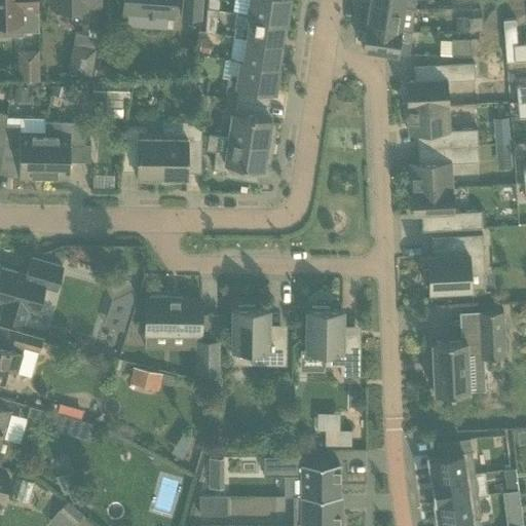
[(21,32),(38,31),(37,0),(0,0),(0,24),(22,24),(21,32)]
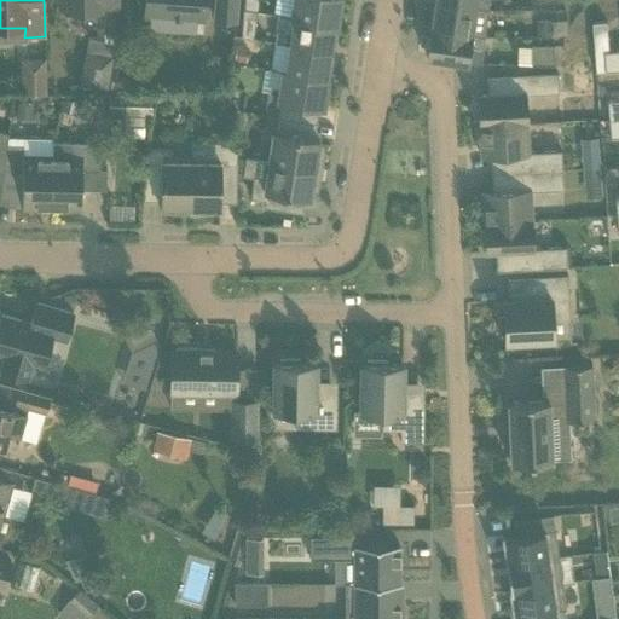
[(117,0),(58,0),(59,7),(65,7),(65,11),(100,10),(100,7),(119,7),(117,0)]
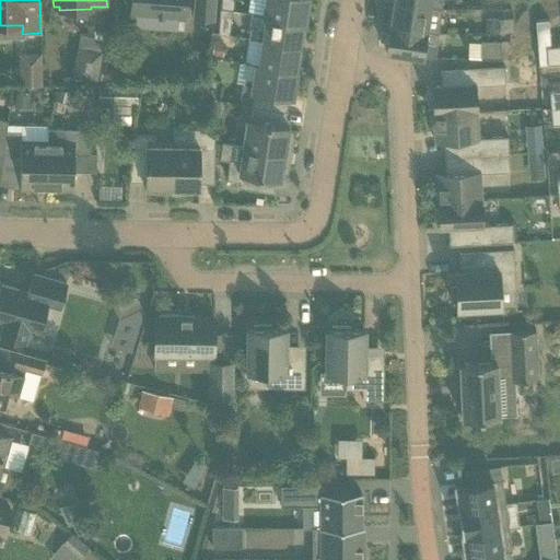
[(130,0),(130,12),(137,13),(136,27),(177,31),(178,16),(184,18),(185,0),(130,0)]
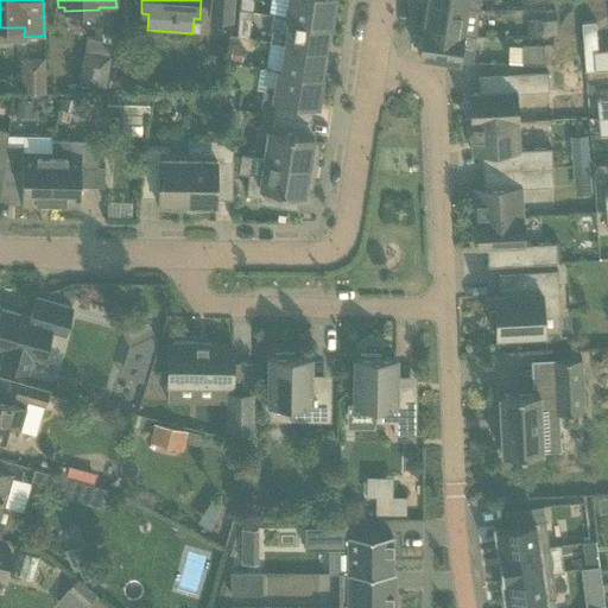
[(232,0),(211,0),(211,19),(230,21),(232,0)]
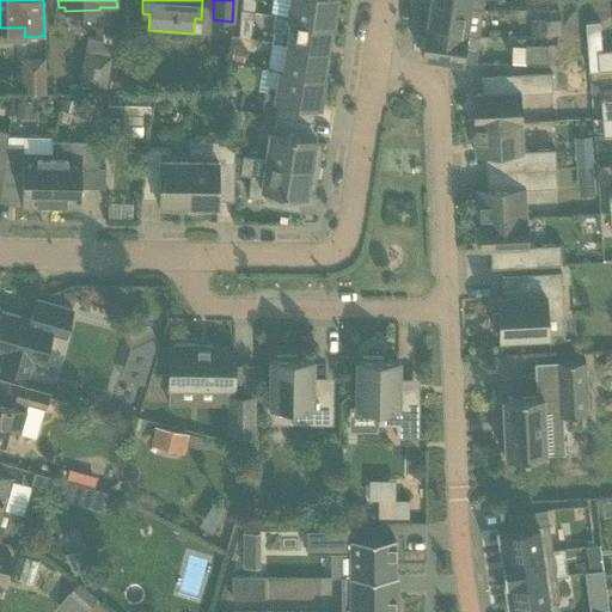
[(240,0),(240,8),(252,10),(252,1),(251,0),(240,0)]
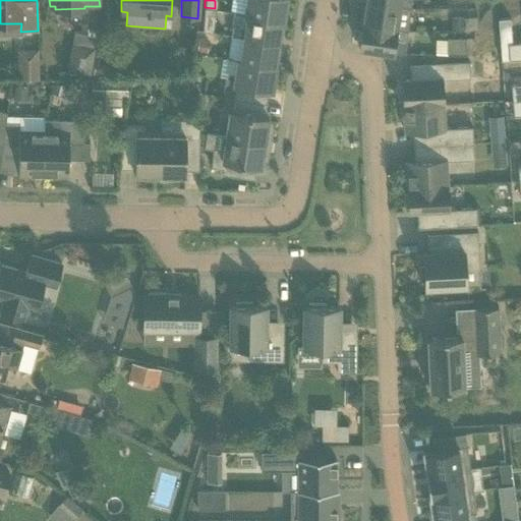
[(284,20),(286,0),(245,0),(244,14),(284,20)]
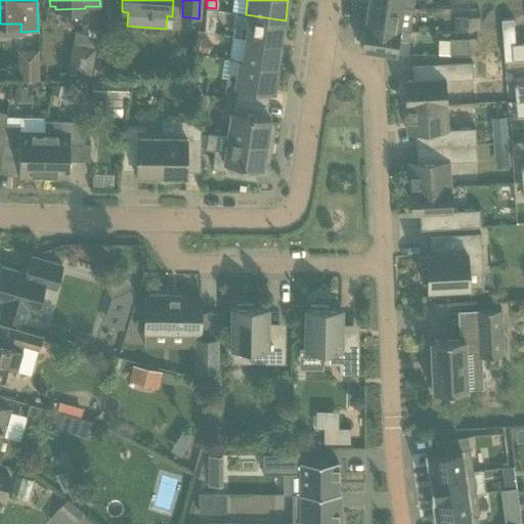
[(368,0),(368,1),(403,7),(413,8),(413,0),(368,0)]
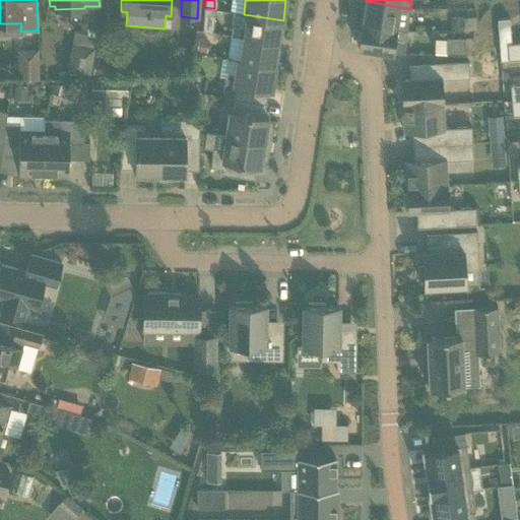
[(363,22),(407,29),(410,8),(400,7),(366,1),(363,22)]
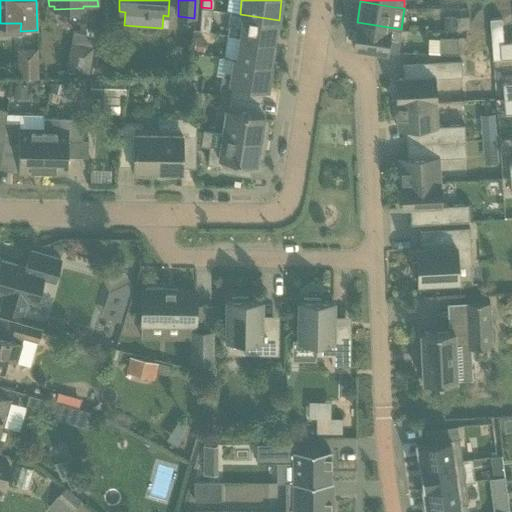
[(199,25),(210,27),(213,9),(201,8),(199,25)]
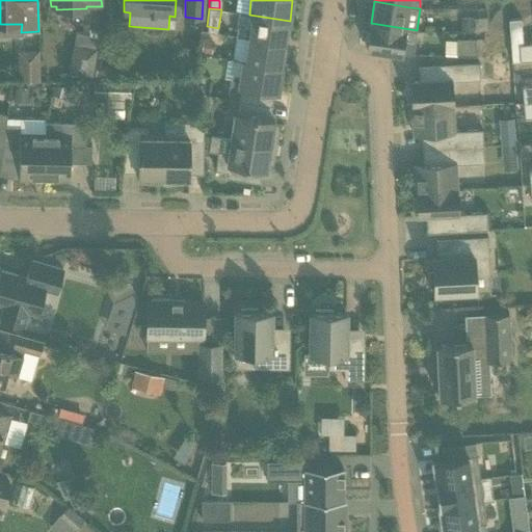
[(236,36),(286,45),(290,21),(249,15),(248,19),(250,19),(248,30),(238,28),(236,36)]
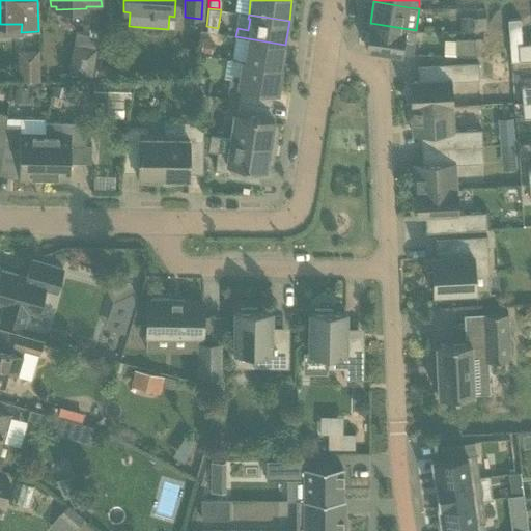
[(462,30),(473,30),(473,19),(462,19),(462,30)]
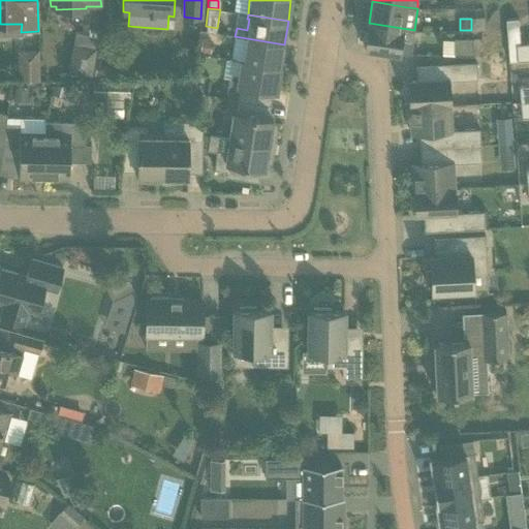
[(410,55),(414,32),(414,30),(369,23),(368,23),(364,48),(399,53),(410,55)]
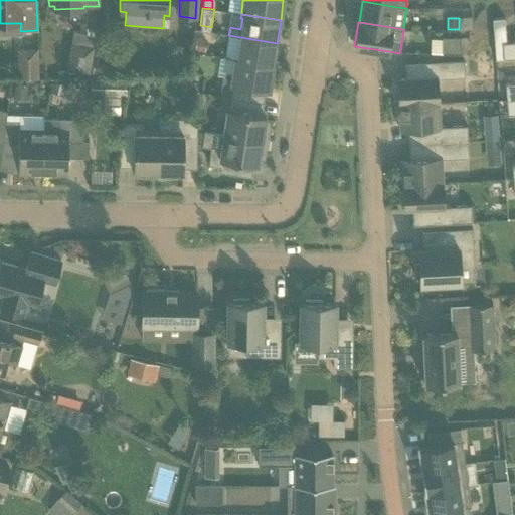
[(233,59),(233,60),(273,66),(277,43),(228,35),(224,58),(233,59)]
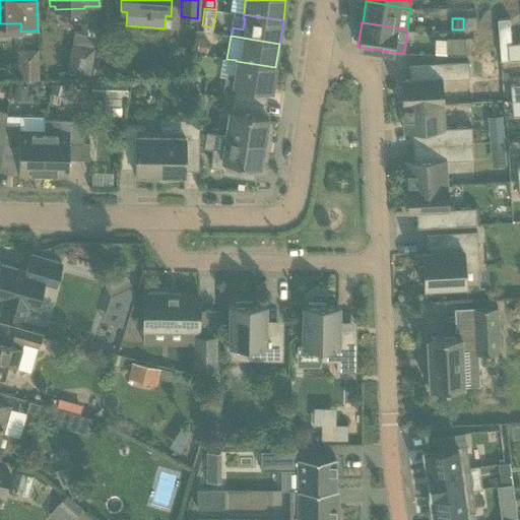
[(465,55),(464,38),(446,38),(446,54),(465,55)]
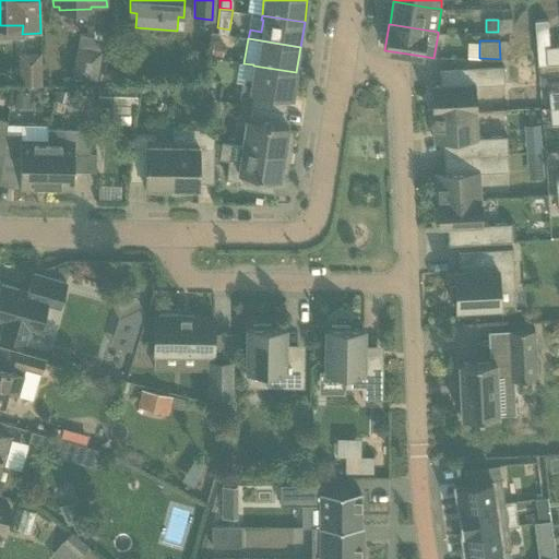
[(211,56),(221,58),(223,43),(213,42),(211,56)]
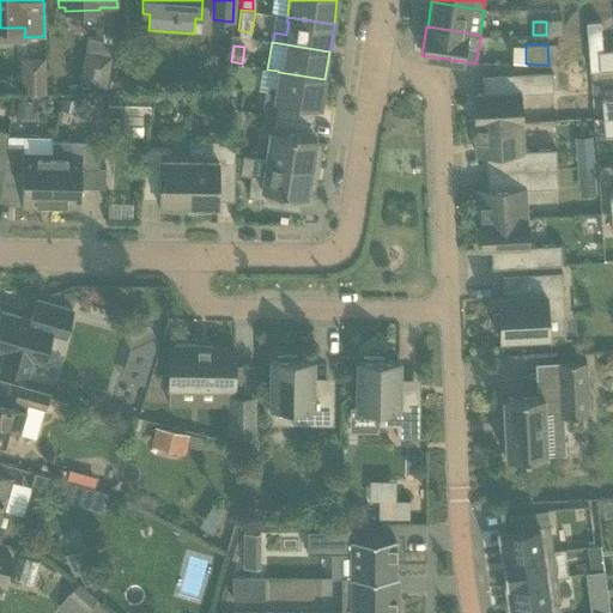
[(612,49),(596,52),(599,70),(612,68),(612,49)]
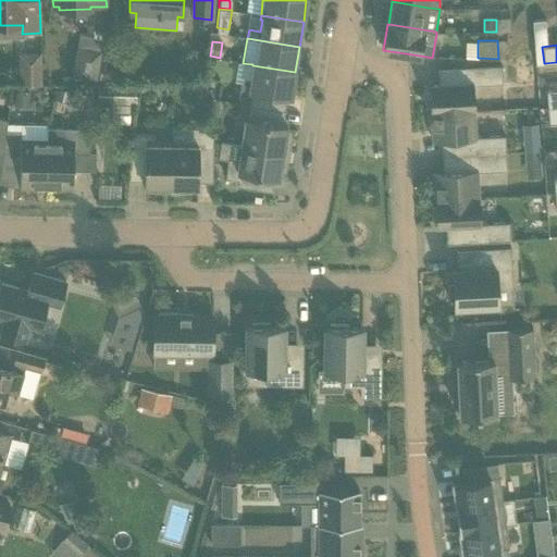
[(97,79),(101,50),(76,46),(71,76),(97,79)]
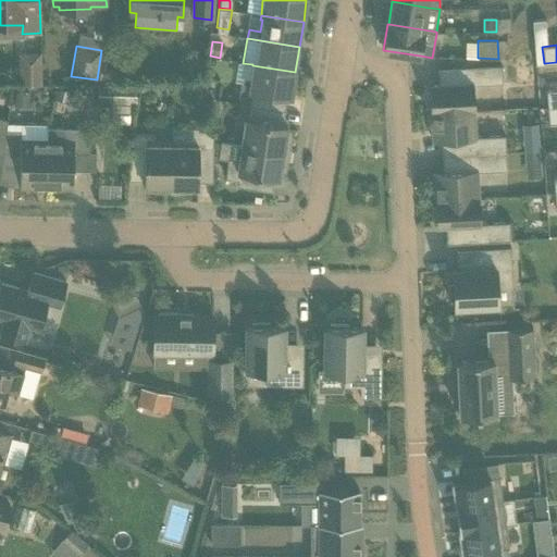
[(41,85),(41,52),(19,52),(20,85),(41,85)]
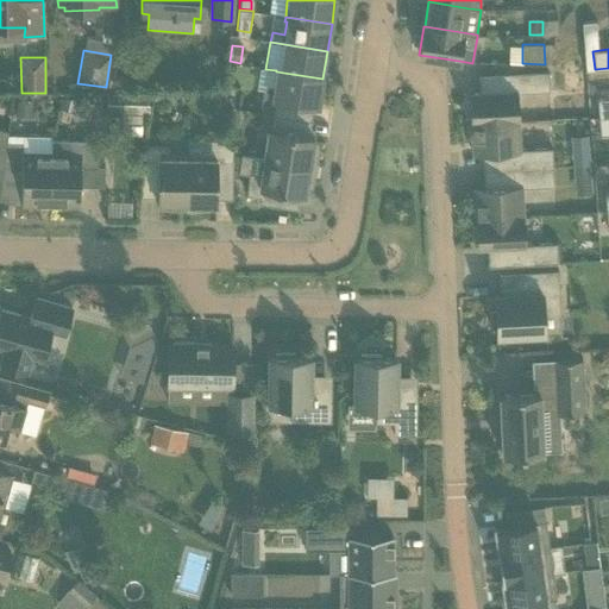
[(319,106),(322,79),(276,71),(274,87),(270,86),(263,90),(261,106),(265,113),(274,115),(302,119),(306,104),(319,106)]
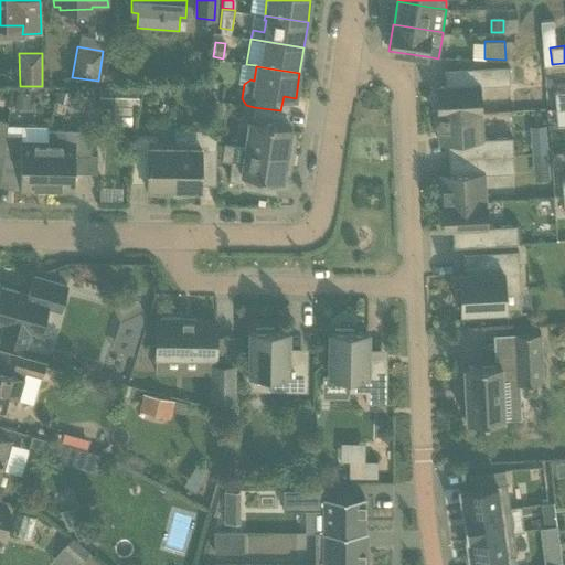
[(433,108),(437,107),(437,115),(480,113),(479,86),(509,85),(509,66),(444,70),(445,86),(436,87),(436,94),(433,94),(433,108)]
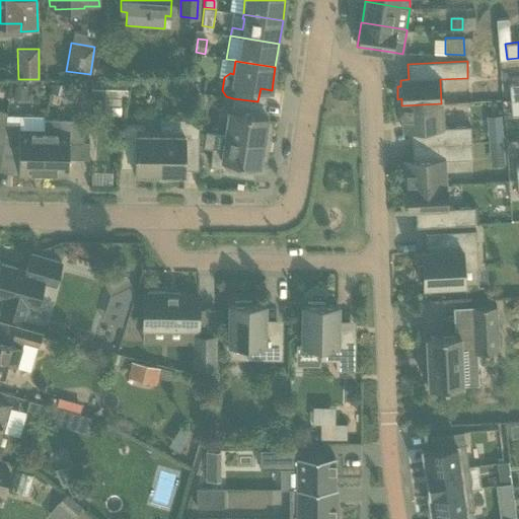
[(127,89),(127,80),(104,80),(103,97),(127,97),(127,89)]
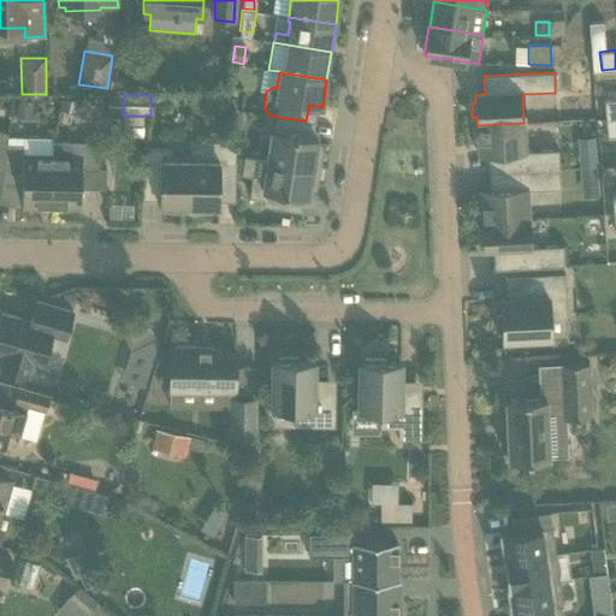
[(61,110),(73,112),(77,101),(65,98),(61,110)]
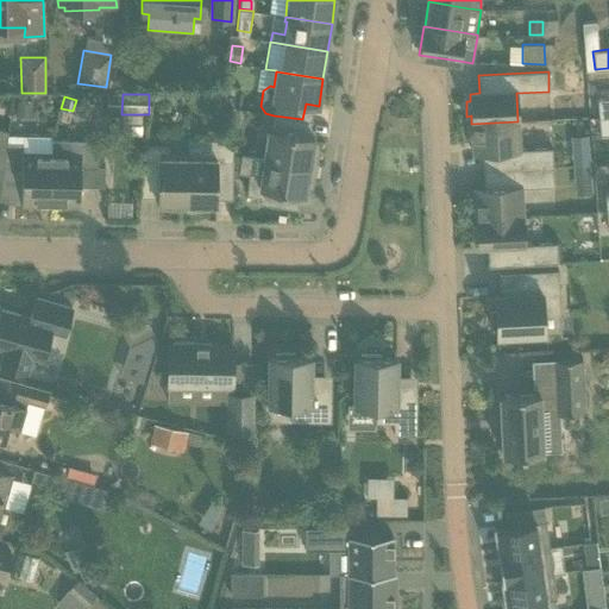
[(608,98),(596,99),(598,117),(608,115),(608,98)]
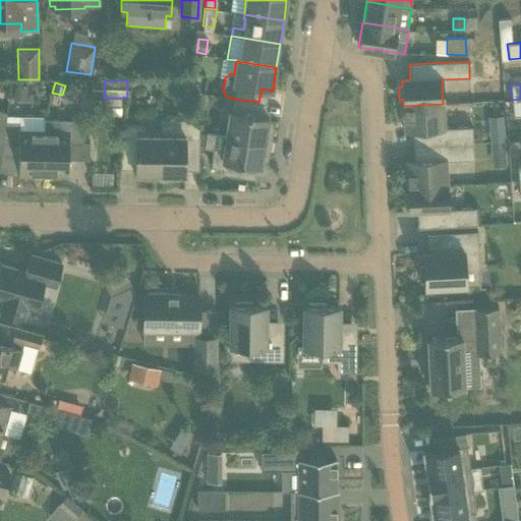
[(26,101),(27,89),(14,88),(13,100),(26,101)]
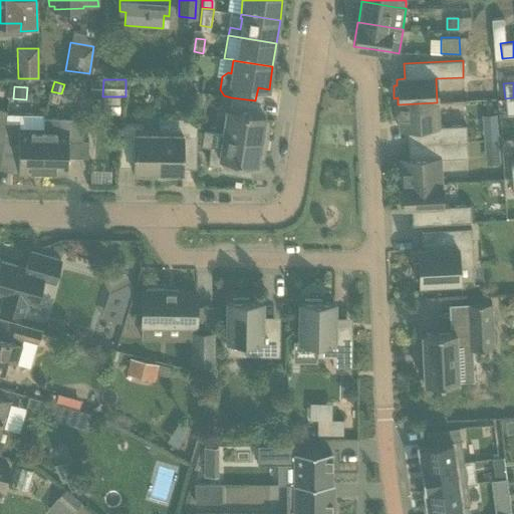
[(119,97),(103,96),(102,113),(118,113),(119,97)]
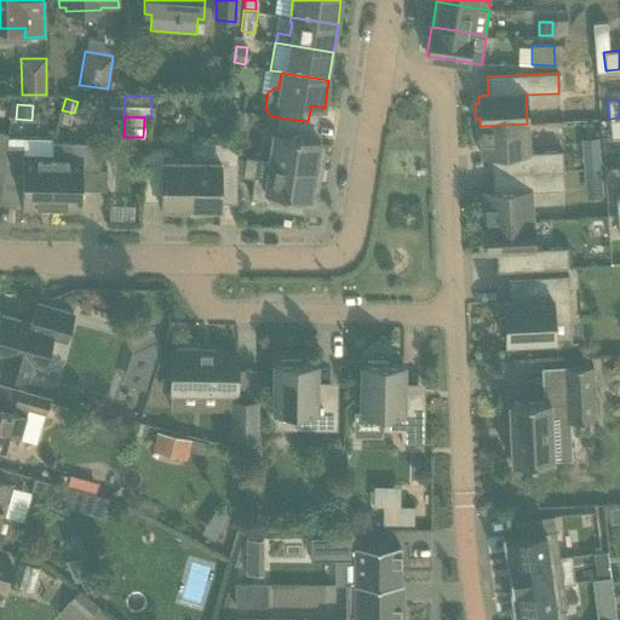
[(305,138),(308,121),(279,118),(275,135),(273,135),(268,161),(322,170),(322,148),(319,148),(320,141),(305,138)]
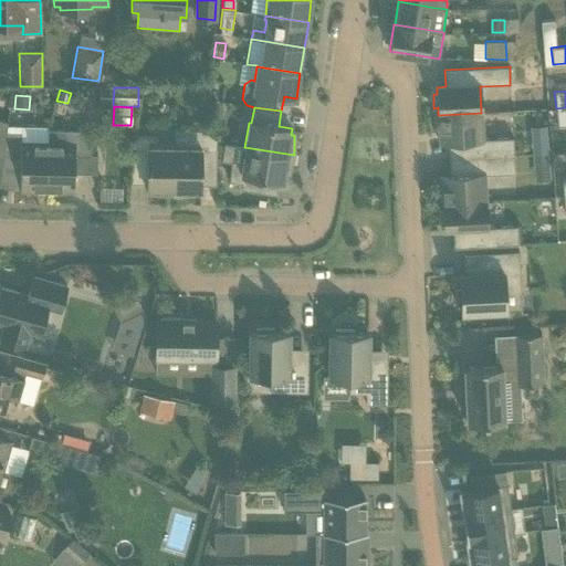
[(565,124),(565,107),(556,108),(557,125),(565,124)]
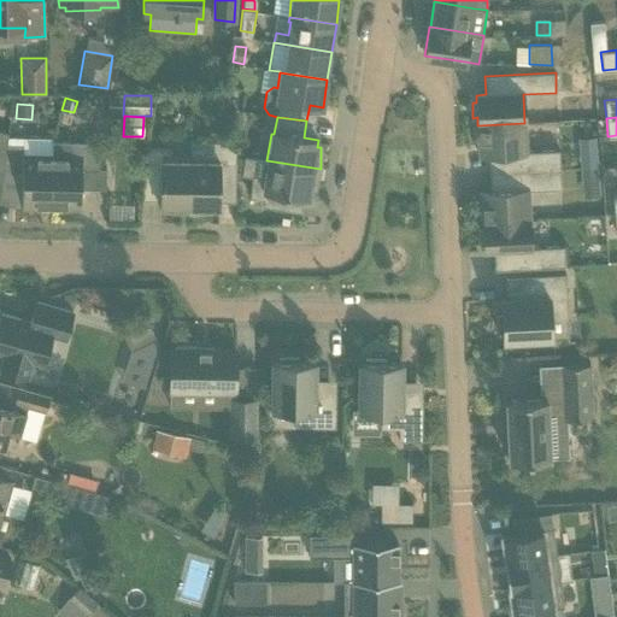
[(524,123),(477,125),(479,156),(489,156),(489,172),(559,169),(559,152),(526,154),(524,123)]
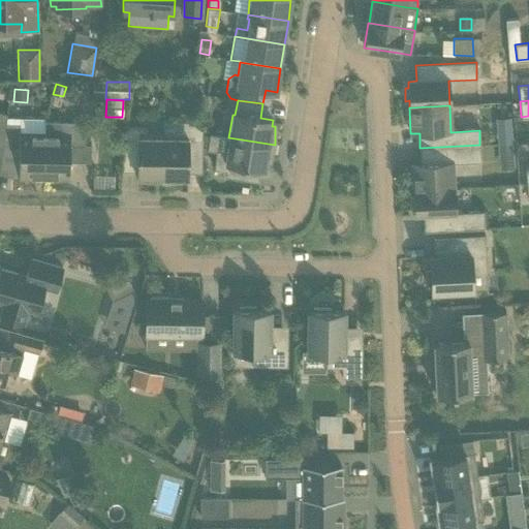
[(43,179),(69,180),(70,146),(85,146),(85,122),(45,121),(44,133),(43,179)]
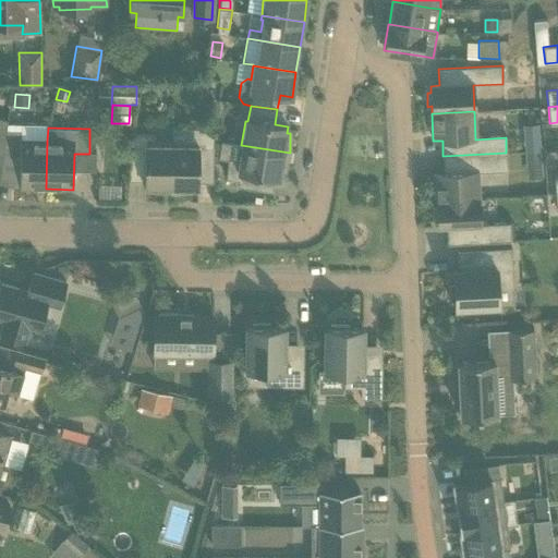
[(20,189),(46,189),(47,141),(21,140),(21,133),(5,132),(2,157),(20,161),(20,189)]
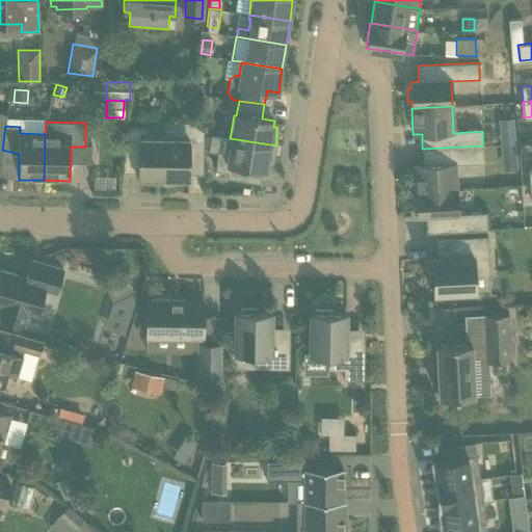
[(145,182),(163,184),(163,137),(152,137),(144,127),(130,128),(125,151),(138,152),(138,160),(137,160),(137,166),(138,166),(138,178),(145,178),(145,182)]
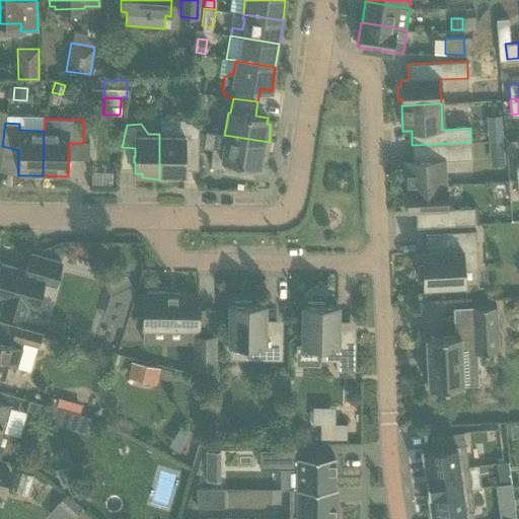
[(488,131),(489,142),(504,141),(502,130),(488,131)]
